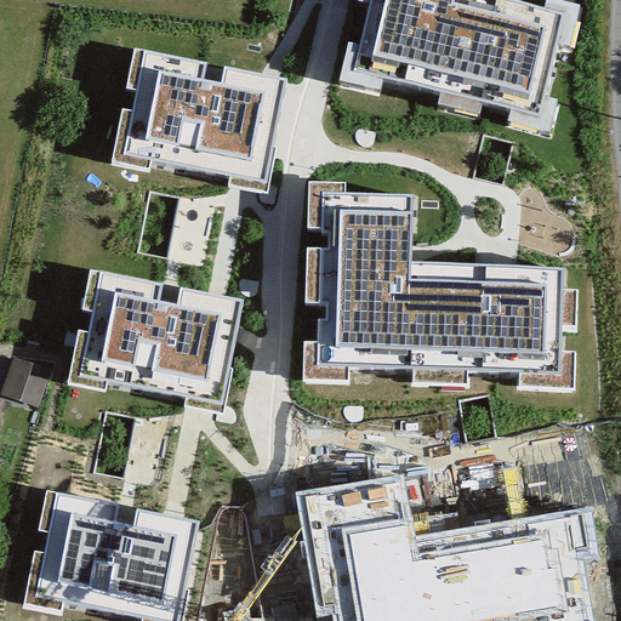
[(352,0),(330,95),(387,108),(391,95),(433,106),(431,115),(482,127),(485,115),(503,119),(501,134),(552,146),(562,102),(551,100),(562,53),(574,56),(586,6),(562,0),(541,0),(539,9),(505,0),(352,0)]
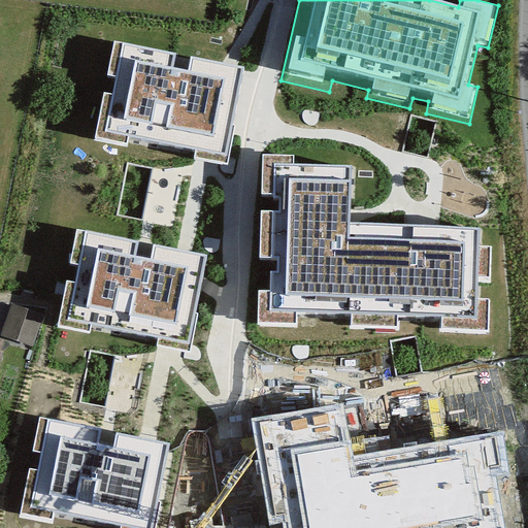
[(125,45),(111,136),(238,155),(252,64),(125,45)]
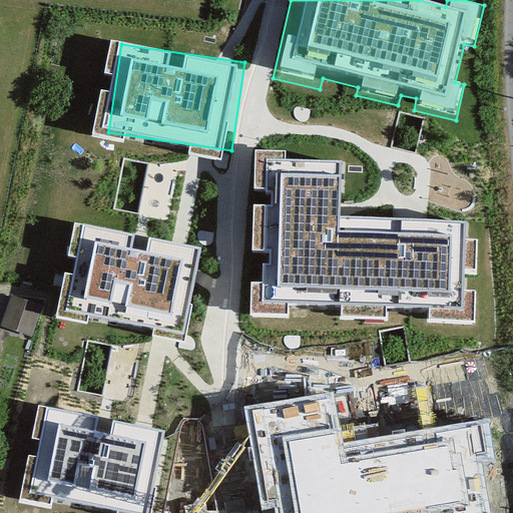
[(74,223),(59,311),(197,334),(211,246),(74,223)]
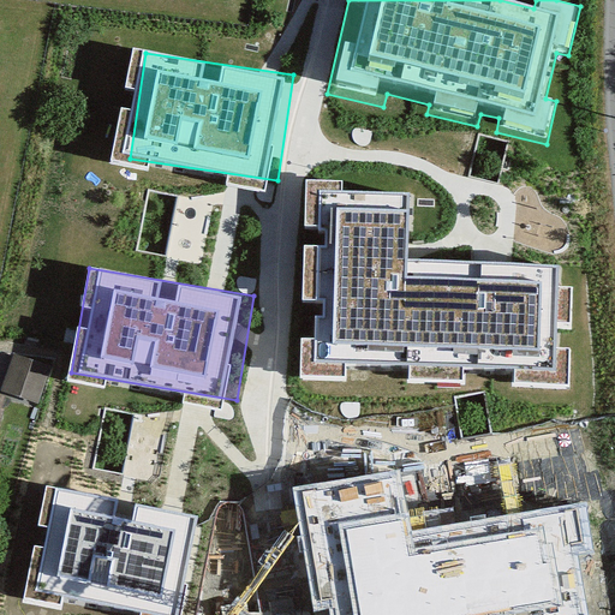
[(39,404),(51,369),(19,358),(7,393),(39,404)]
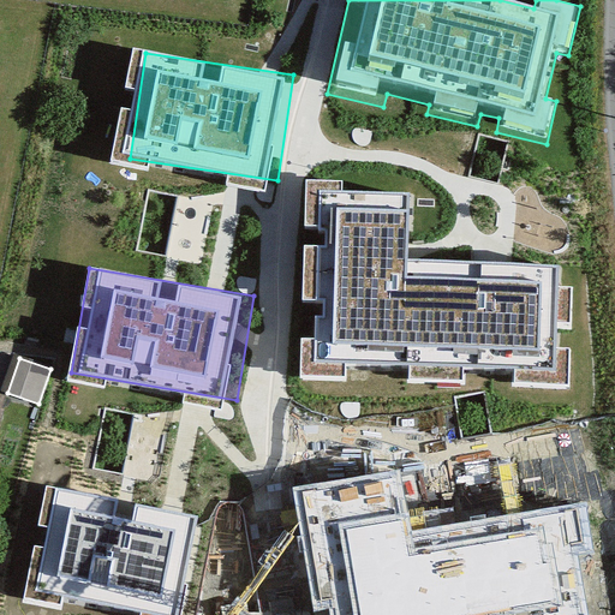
[(199,614),(218,511),(54,483),(35,596),(148,614),(199,614)]
